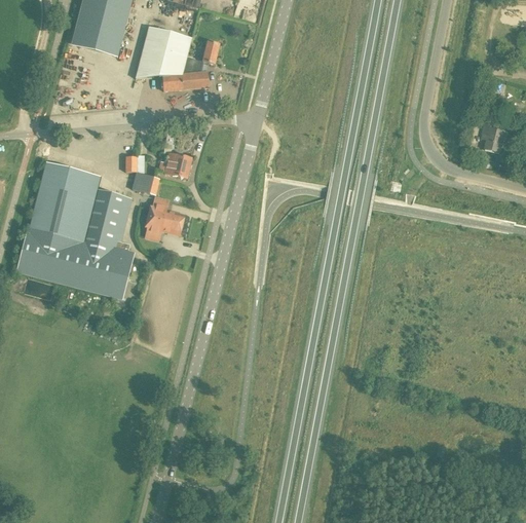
[(81,0),(71,44),(117,57),(130,0),(81,0)]
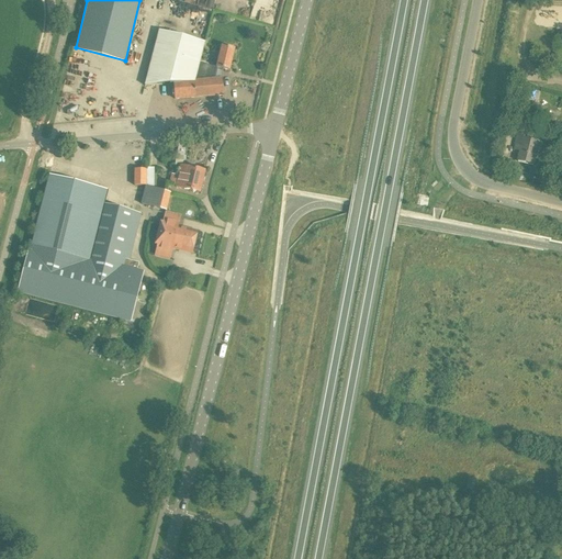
[(179,0),(178,7),(187,10),(189,3),(179,0)]
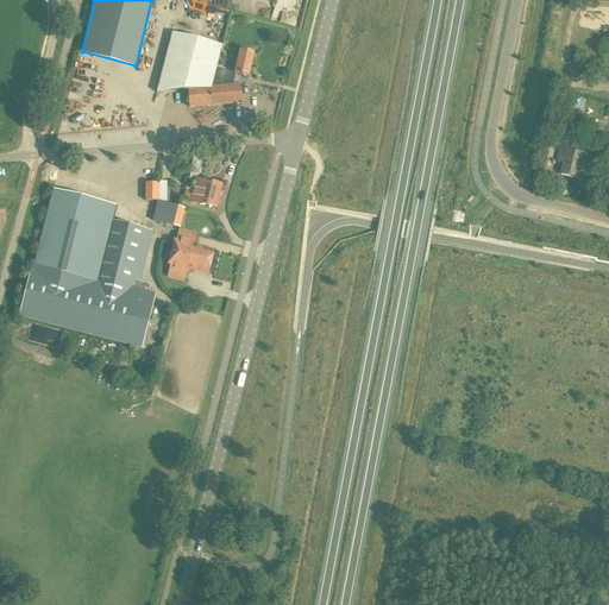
[(234,70),(217,65),(221,43),(171,31),(157,89),(188,87),(189,105),(242,100),(240,83),(237,82),(239,71),(249,74),(255,50),(240,48),(234,70)]
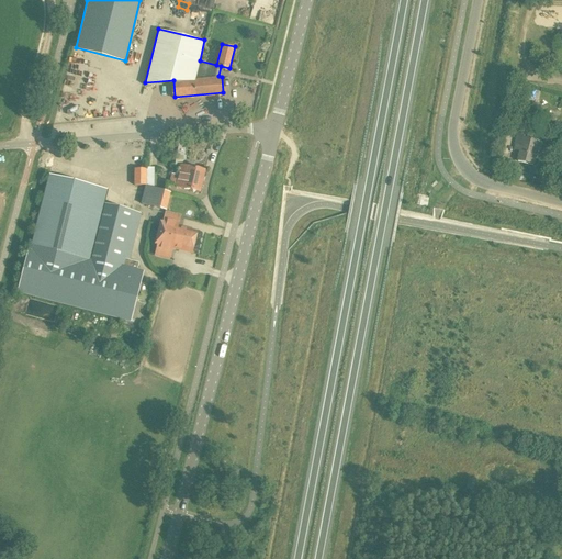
[(81,62),(78,71),(89,75),(92,65),(81,62)]
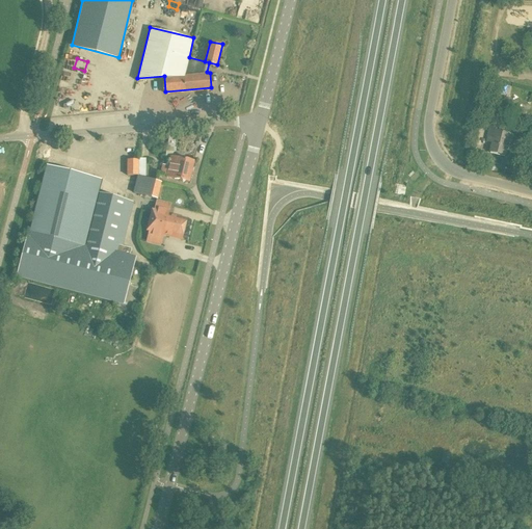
[(510,146),(513,133),(500,129),(502,122),(491,120),(487,137),(494,138),(491,149),(506,153),(508,144),(510,146)]
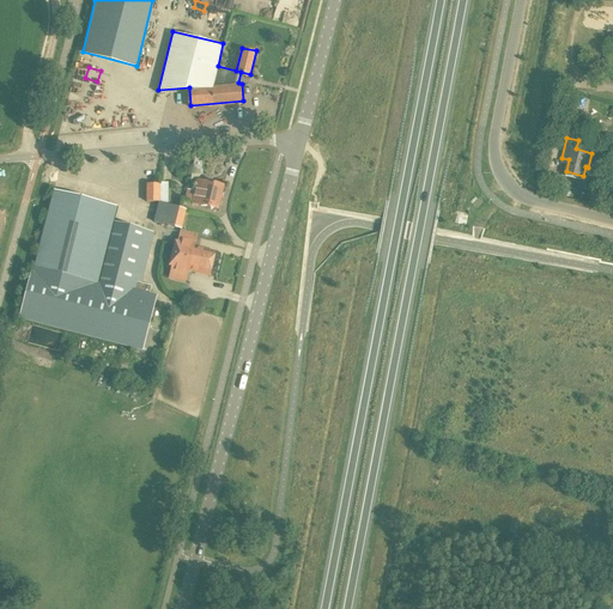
[(213,182),(196,177),(194,188),(187,187),(184,196),(192,198),(192,201),(218,207),(224,184),(222,183),(222,182),(220,180),(216,178),(214,180),(213,182)]
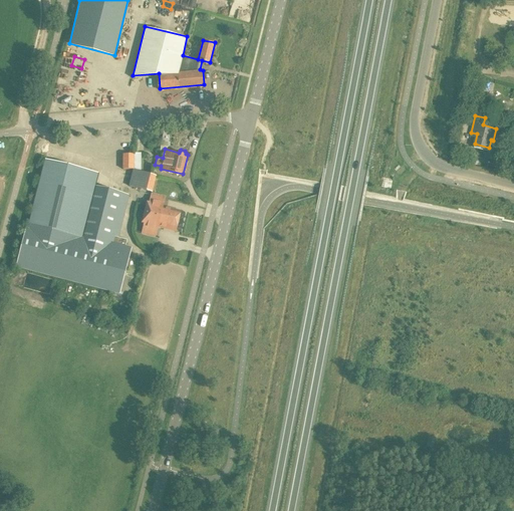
[(134,153),(133,153),(133,168),(130,180),(129,184),(140,187),(153,191),(157,174),(141,169),(141,151),(134,151),(134,153)]
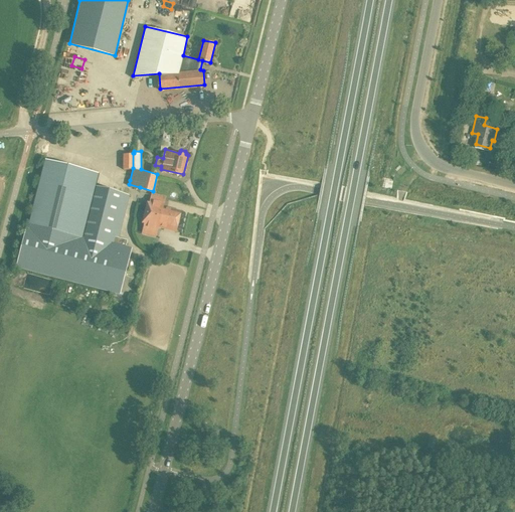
[(133,153),(123,153),(123,168),(133,168),(133,153)]
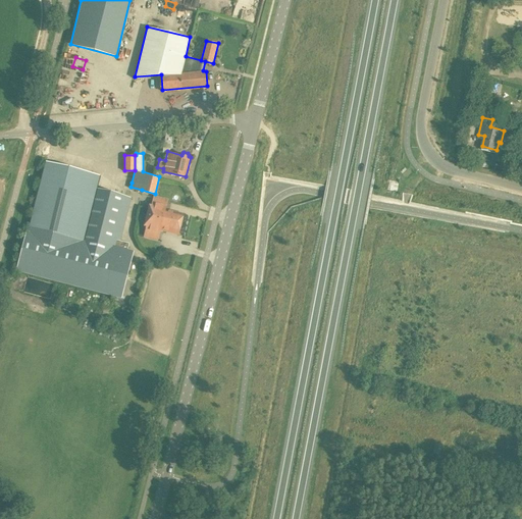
[(120,239),(132,195),(97,187),(101,173),(45,159),(29,224),(28,224),(16,270),(114,296),(121,298),(134,249),(127,248),(129,241),(120,239)]
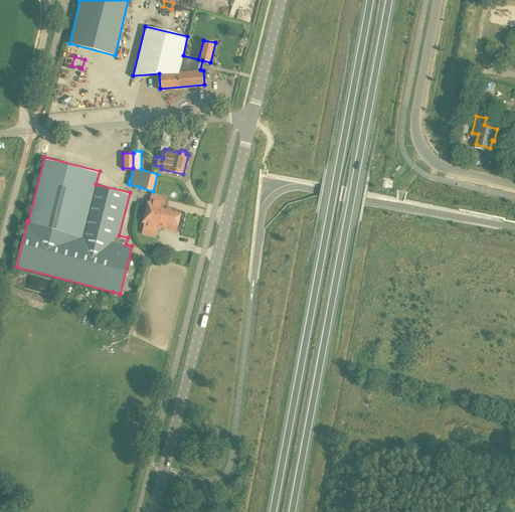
[(164,202),(166,195),(152,191),(150,198),(148,198),(141,224),(143,225),(141,232),(156,236),(158,224),(176,229),(181,210),(163,205),(164,202)]
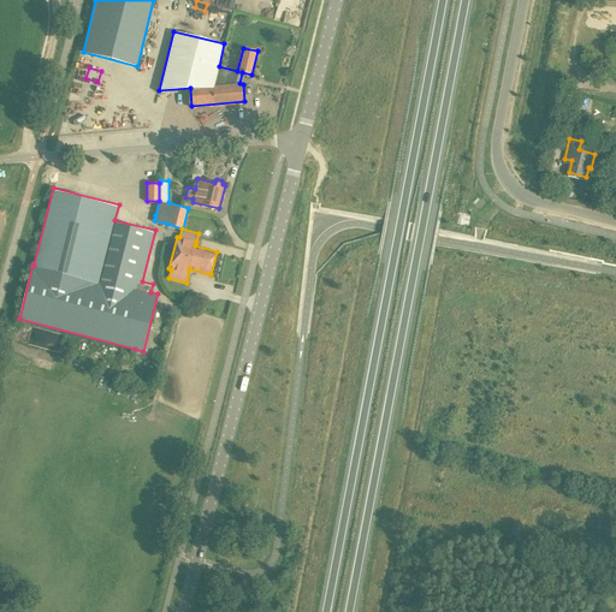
[(514,521),(511,532),(519,534),(521,523),(514,521)]
